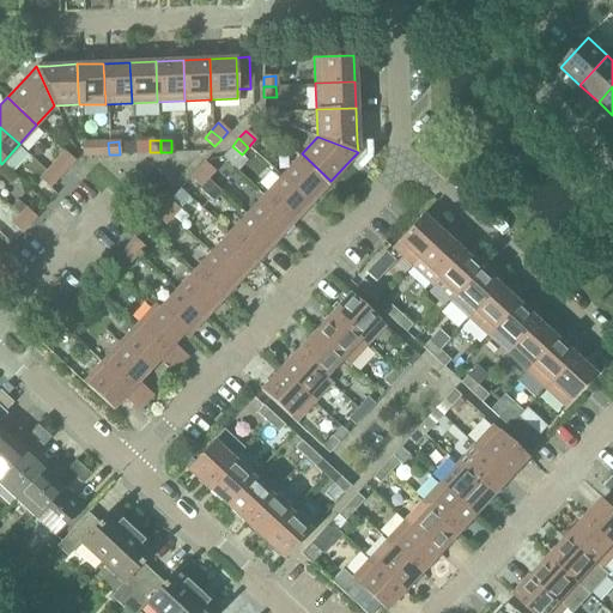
[(64,152),(58,158),(67,168),(73,161),(64,152)]
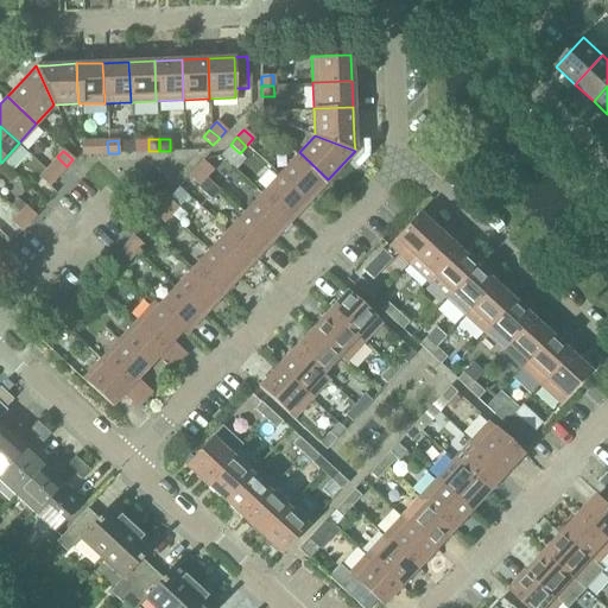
[(299,152),(279,175),(309,201),(328,179),(299,152)]
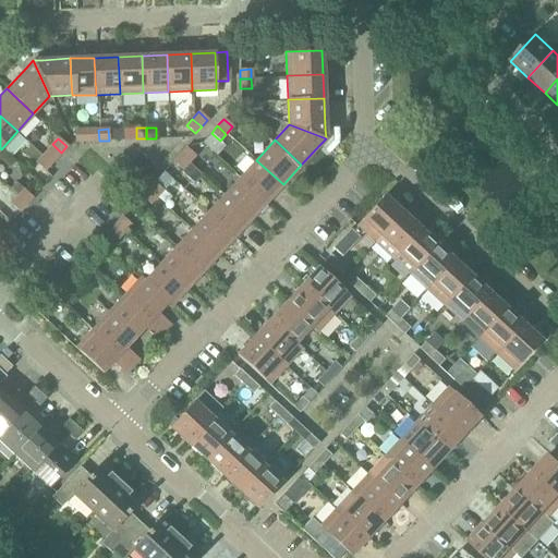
[(52,144),(47,150),(56,158),(61,153),(52,144)]
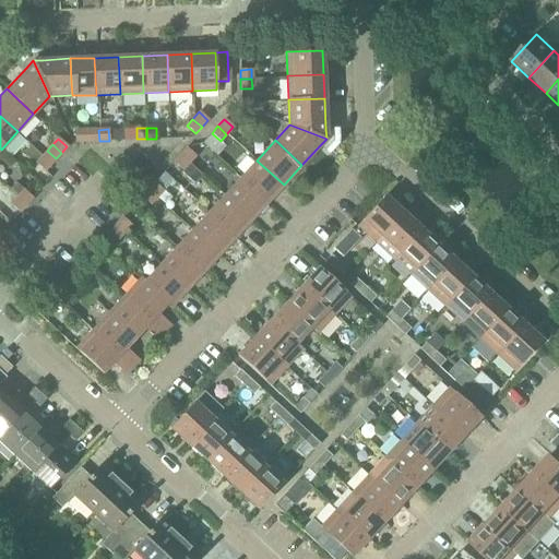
[(187,149),(180,155),(189,163),(194,156),(192,153),(187,149)]
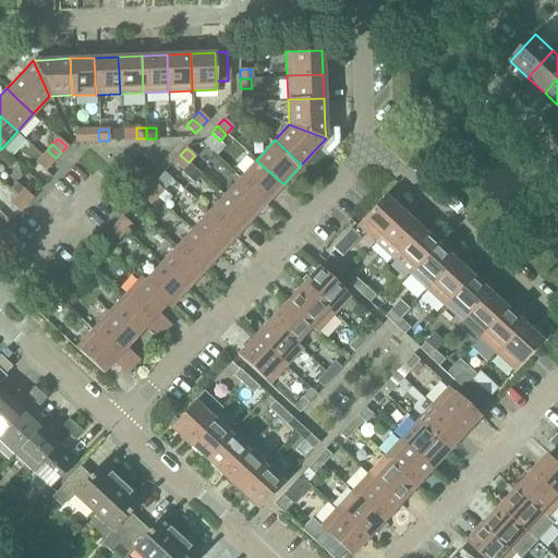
[(47,150),(41,156),(50,165),(56,158),(47,150)]
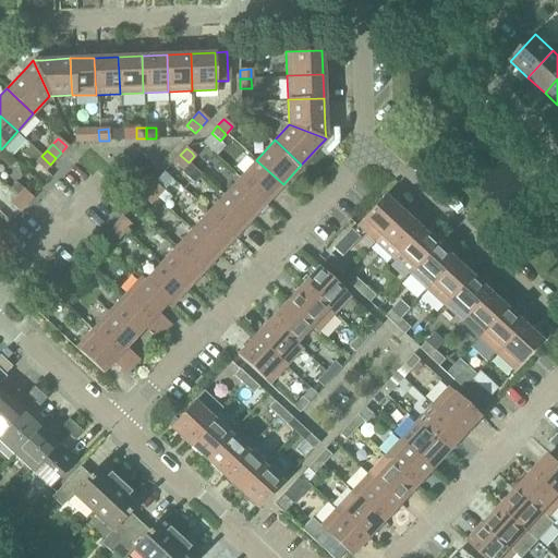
[(180,155),(173,162),(182,170),(189,162),(180,155)]
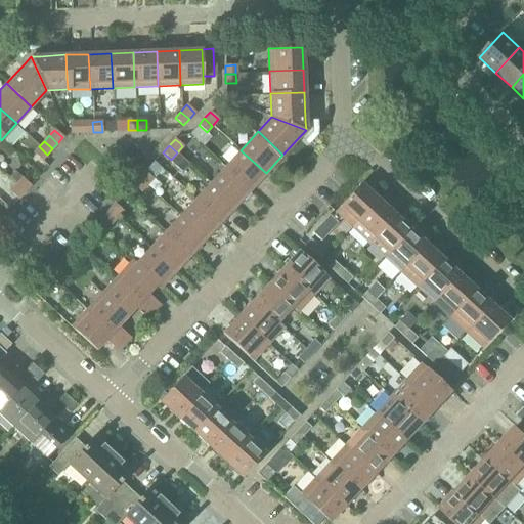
[(39,146),(33,153),(41,160),(42,159),(47,155),(39,146)]
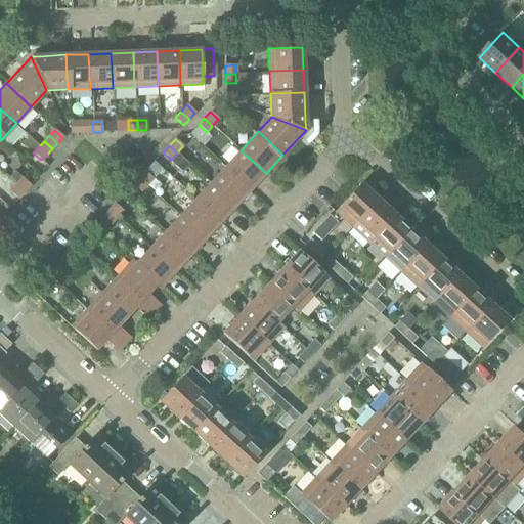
[(225,167),(250,190),(266,173),(241,150),(225,167)]
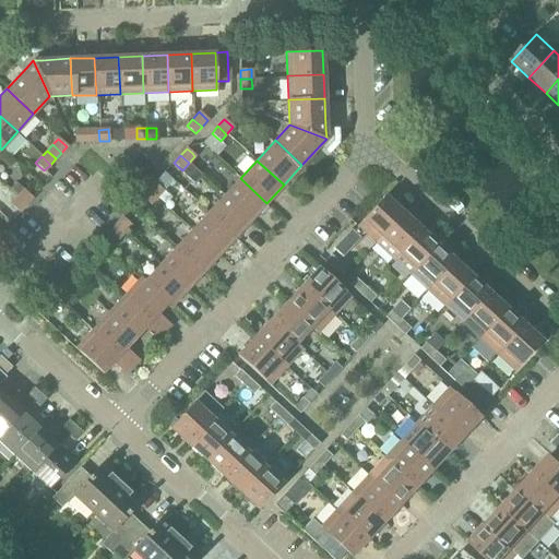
[(189,164),(181,173),(193,185),(201,176),(189,164)]
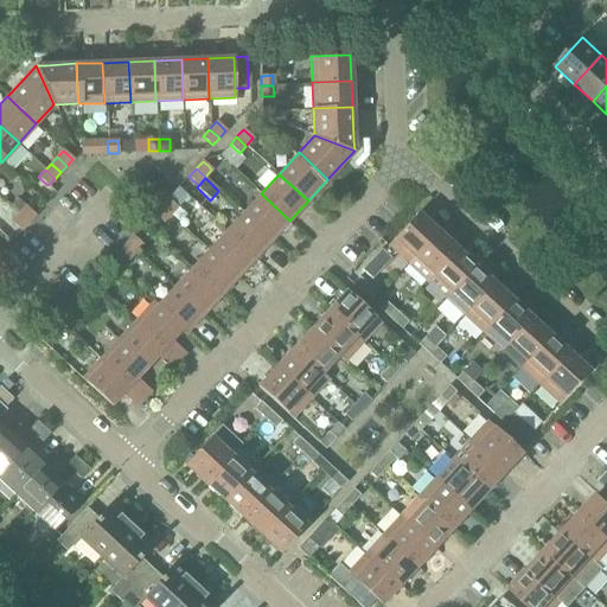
[(243,212),(272,240),(289,221),(261,193),(243,212)]
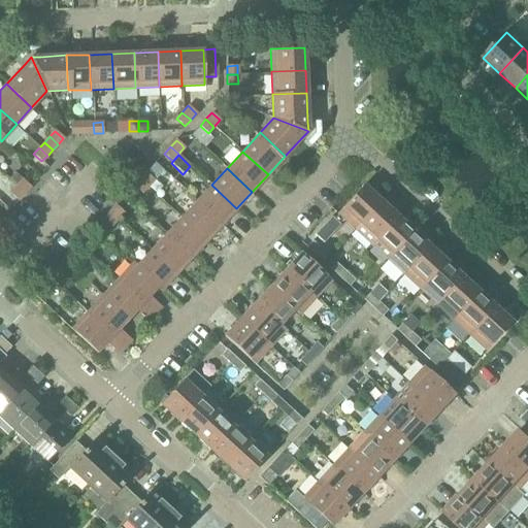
[(15,172),(9,178),(17,185),(22,178),(15,172)]
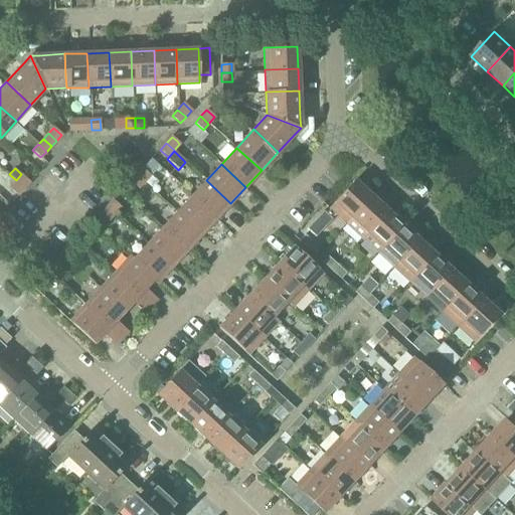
[(136,175),(144,182),(150,176),(142,169),(136,175)]
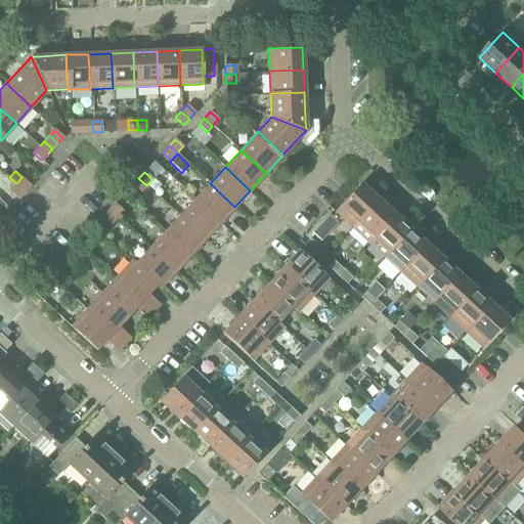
[(16,184),(24,191),(30,185),(23,178),(16,184)]
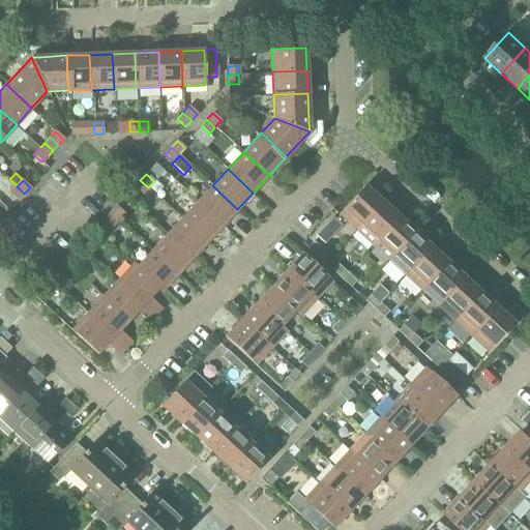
[(148,187),(140,180),(134,186),(142,194),(148,187)]
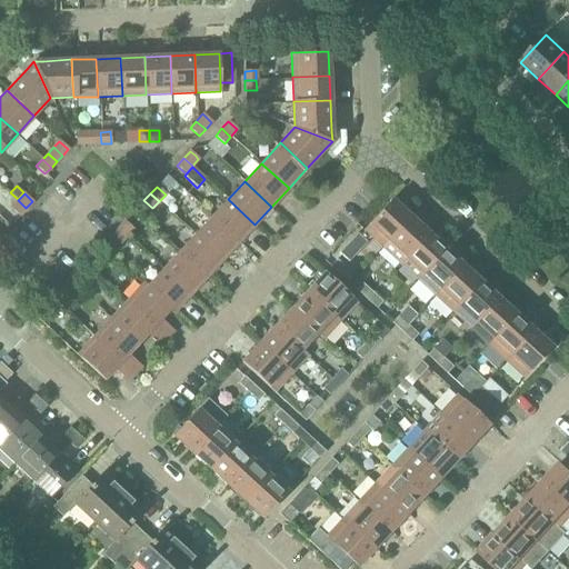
[(211,217),(239,242),(255,225),(228,199),(211,217)]
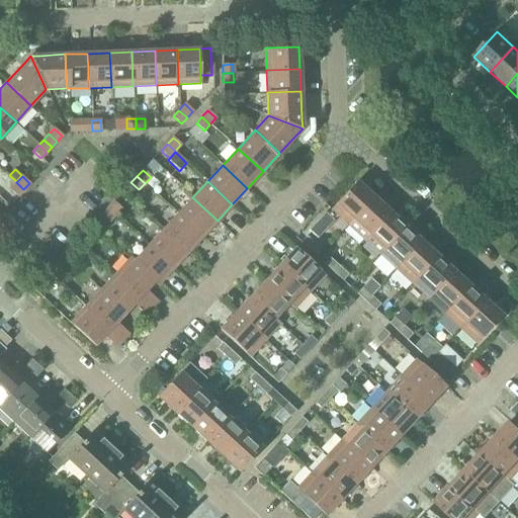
[(356,181),(331,209),(332,210),(328,214),(325,211),(308,230),(317,238),(333,220),(332,219),(336,214),(348,225),(353,220),(352,219),(372,196),(356,181)]
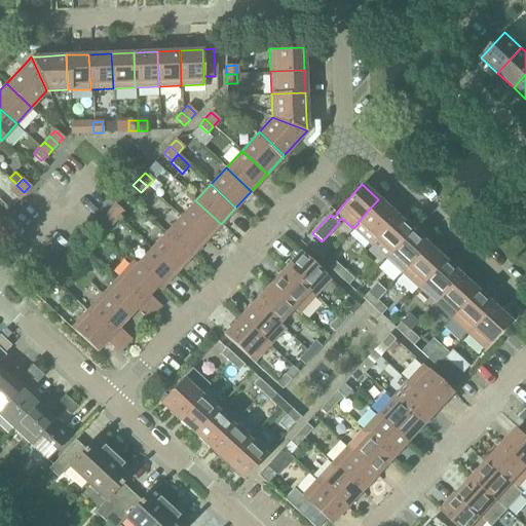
[(24,192),(16,185),(10,192),(17,199),(24,192)]
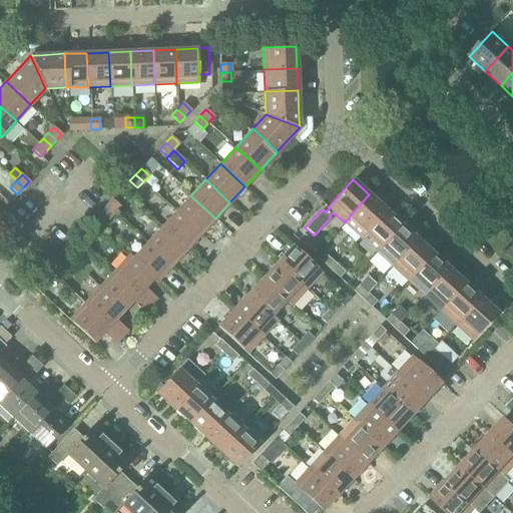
[(360,236),(385,209),(369,194),(349,216),(350,217),(345,222),(360,236)]
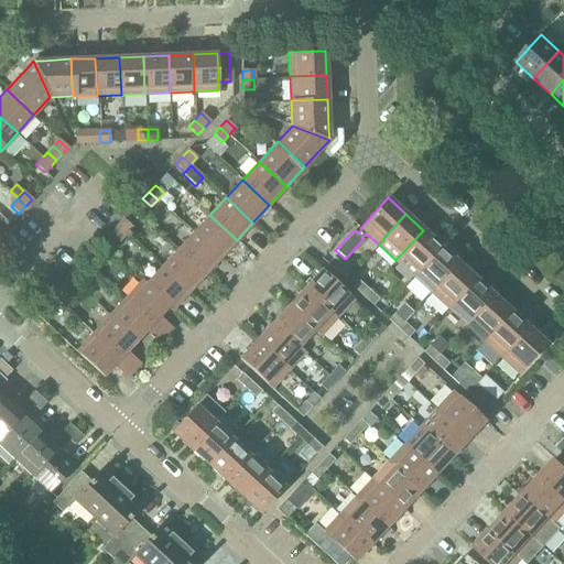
[(194,232),(220,258),(237,240),(209,215),(194,232)]
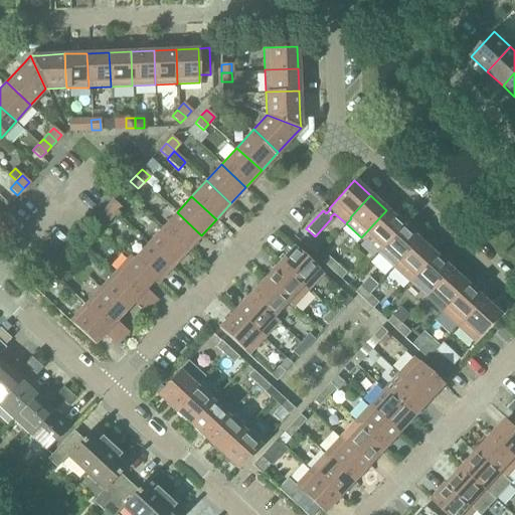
[(107,206),(115,214),(121,207),(113,200),(107,206)]
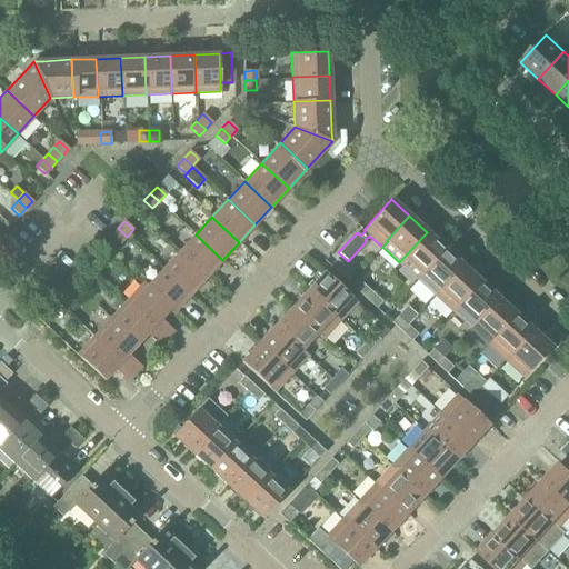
[(127,237),(118,228),(111,236),(120,243),(127,237)]
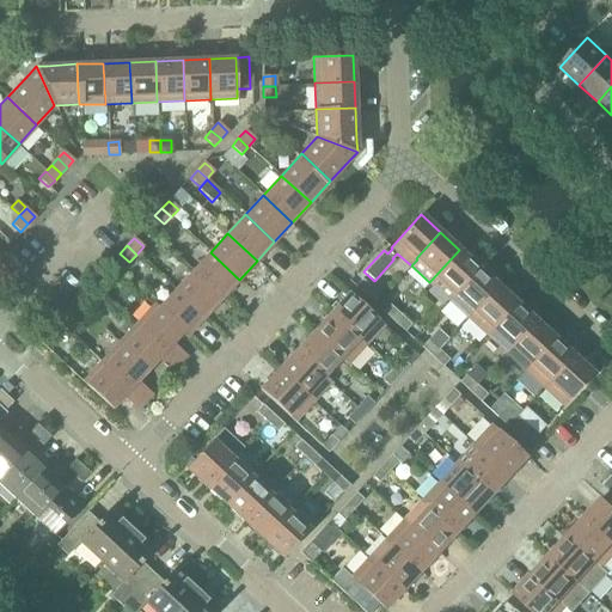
[(459,250),(429,282),(430,283),(448,300),(478,268),(459,250)]
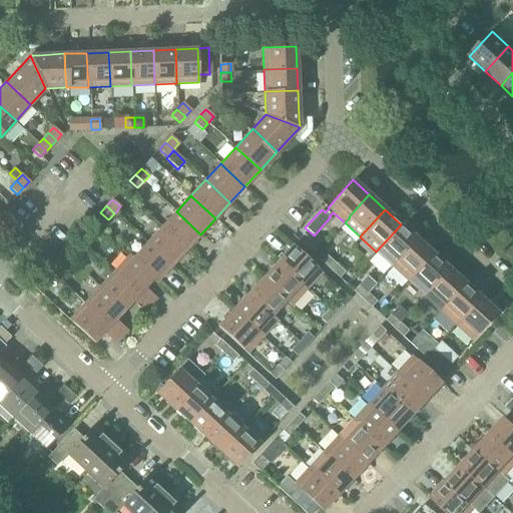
[(161,227),(185,249),(200,234),(176,211),(161,227)]
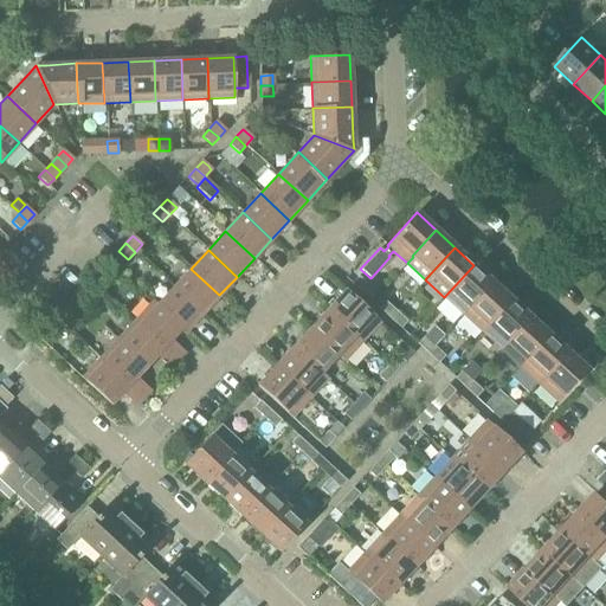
[(463,315),(472,304),(492,282),(474,265),(444,297),(463,315)]
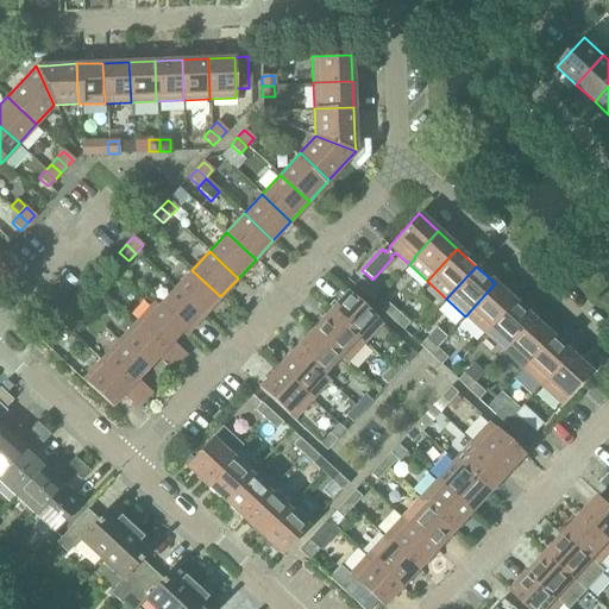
[(174,289),(203,315),(220,296),(192,270),(174,289)]
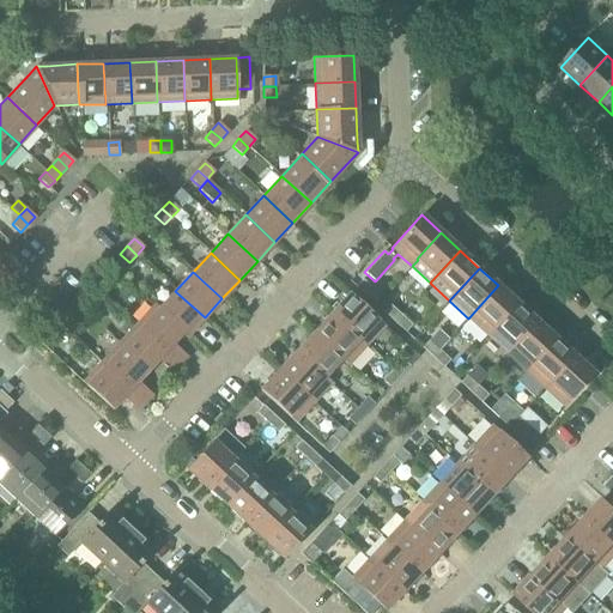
[(362,279),(356,286),(366,296),(372,290),(362,279)]
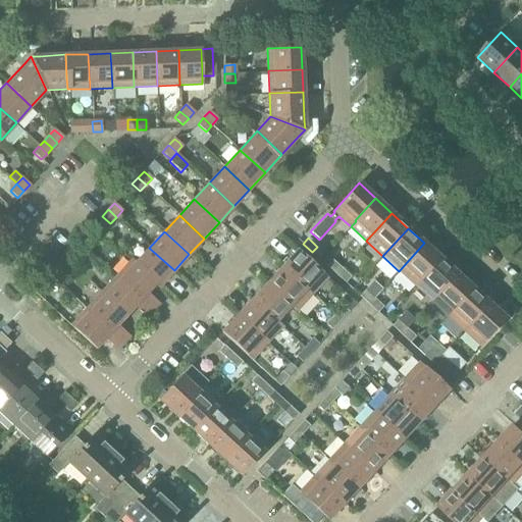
[(407,262),(399,271),(415,285),(440,258),(424,243),(407,262)]
